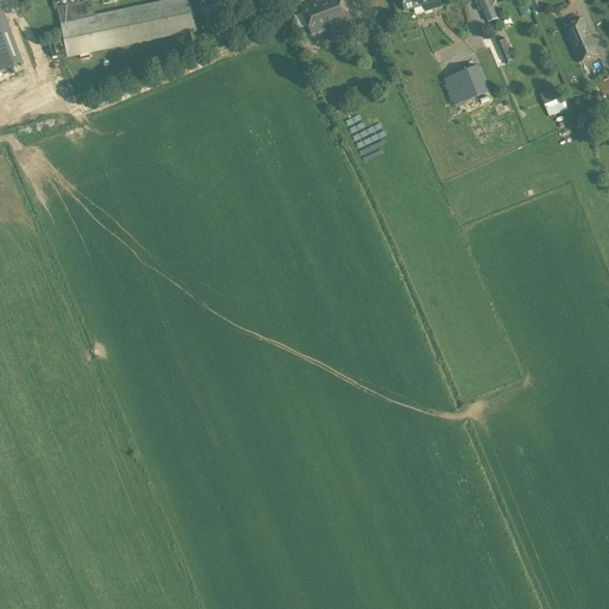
[(66,46),(68,57),(194,30),(192,19),(187,0),(167,0),(94,17),(90,1),(82,2),(57,8),(66,46)]
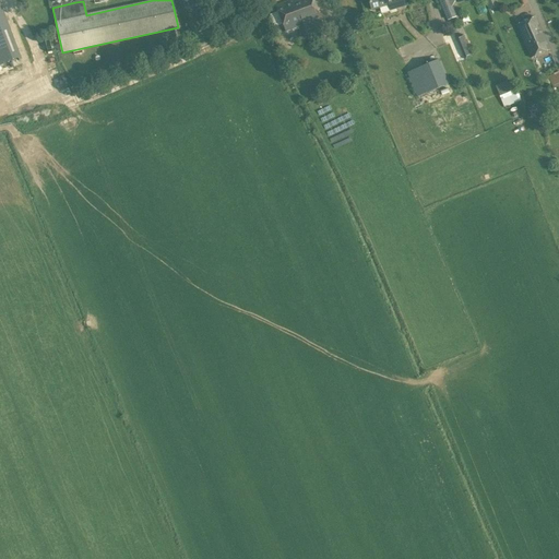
[(285,32),(298,27),(301,38),(324,31),(321,22),(313,0),(293,0),(275,7),(285,32)]
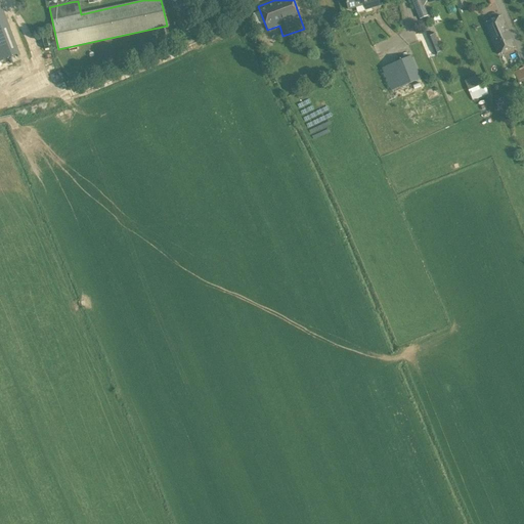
[(370,9),(380,6),(377,0),(345,0),(348,10),(369,4),(370,9)]
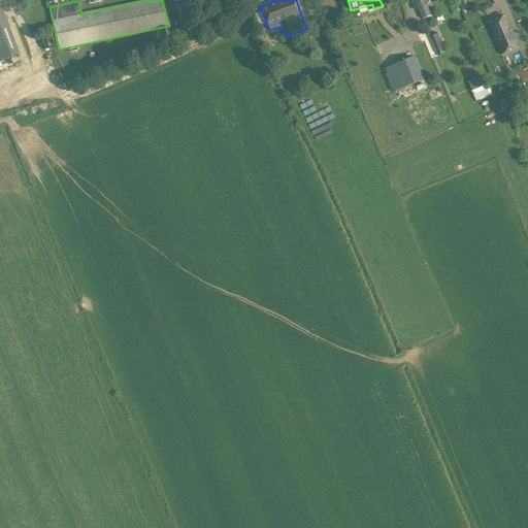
[(425,7),(422,0),(415,0),(419,9),(425,7)]
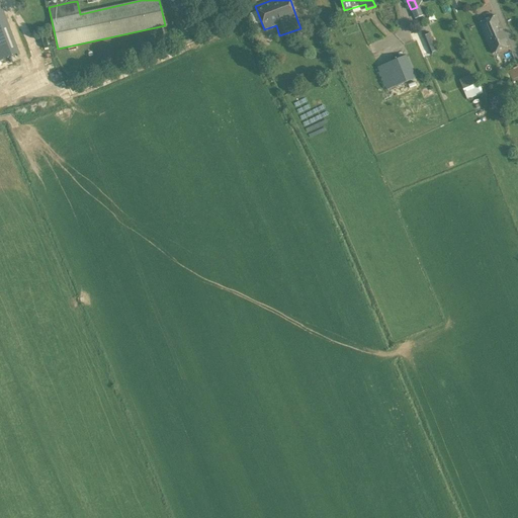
[(453,10),(460,6),(458,1),(451,5),(453,10)]
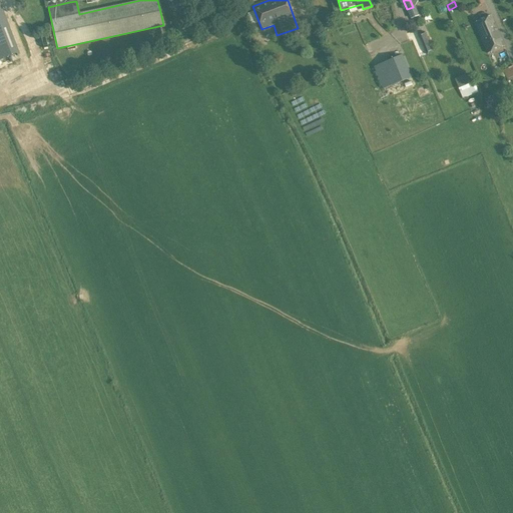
[(0,59),(19,52),(0,2),(0,59)]
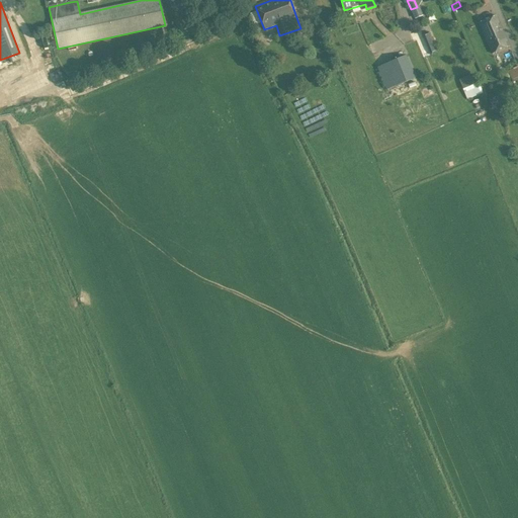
[(478,23),(492,54),(509,47),(496,15),(478,23)]
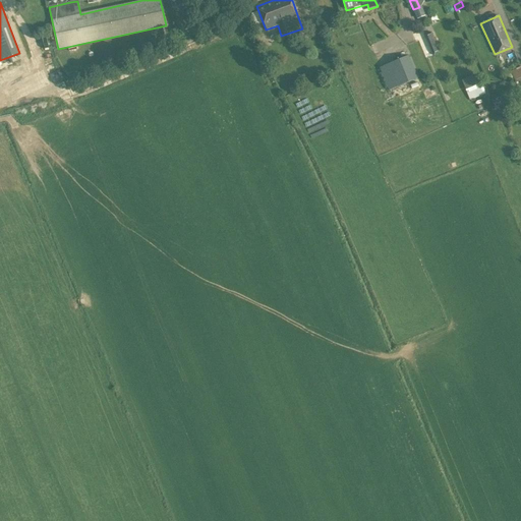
[(439,48),(431,32),(425,35),(433,55),(443,51),(441,47),(439,48)]
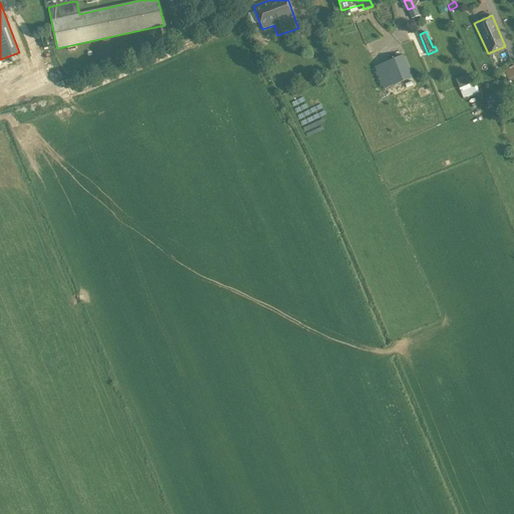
[(383,89),(395,85),(396,89),(404,86),(402,82),(413,78),(403,55),(373,67),(383,89)]
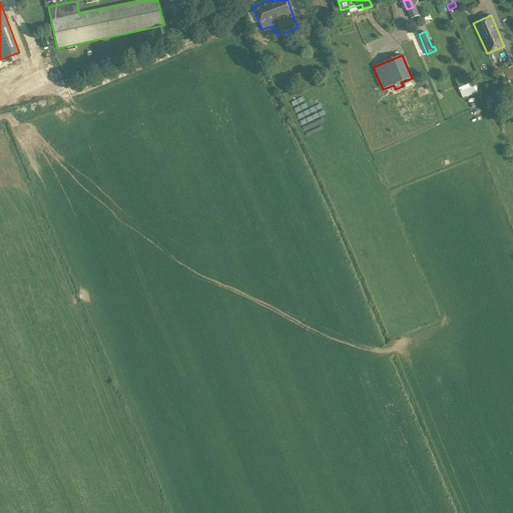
[(508,79),(512,76),(512,65),(512,64),(503,68),(508,79)]
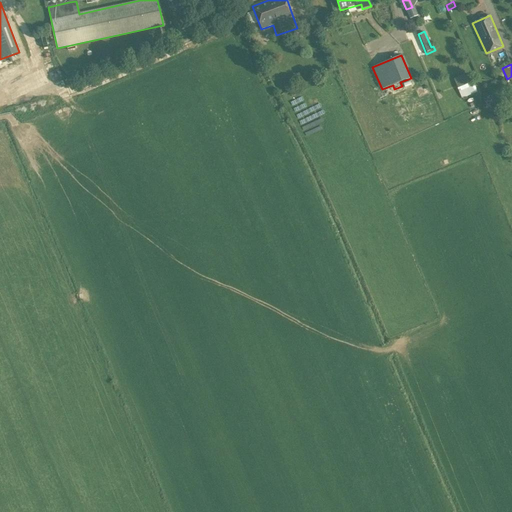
[(468,76),(455,82),(462,100),(472,95),(475,94),(474,93),(478,92),(476,85),(472,86),(468,76)]
